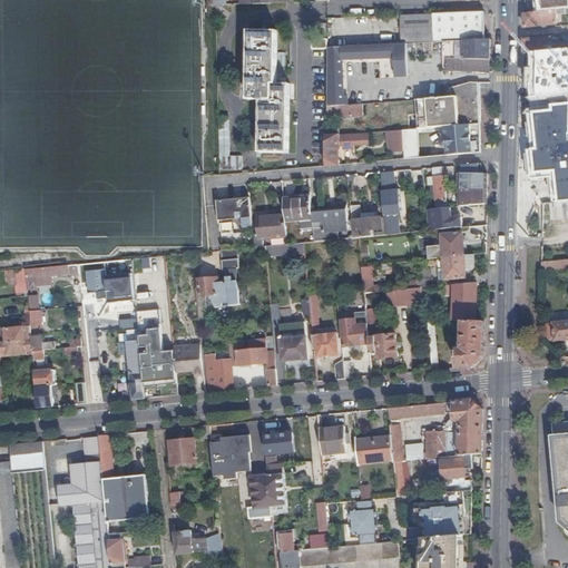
[(524,17),(524,26),(557,22),(556,9),(524,12),(524,17)]
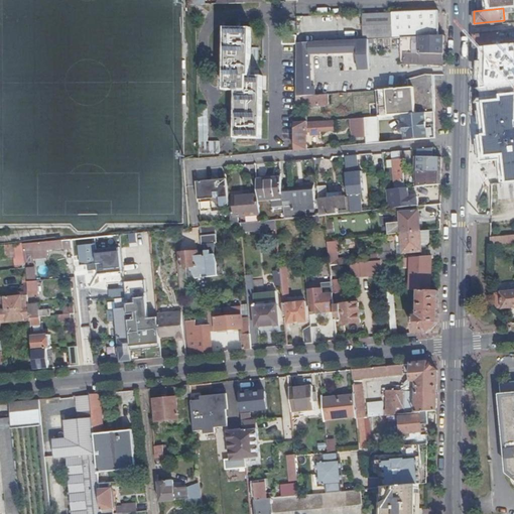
[(416,36),(437,35),(436,10),(361,13),(361,21),(335,23),(336,39),(367,38),(371,38),(416,36)]
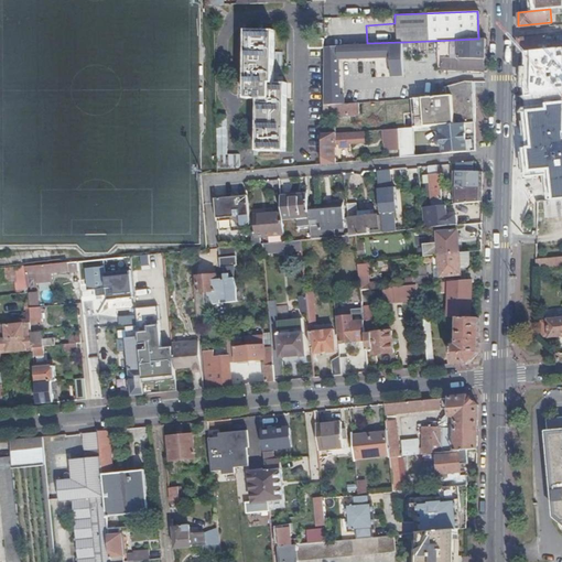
[(271,31),(244,31),(244,99),(256,99),(257,151),(284,150),(284,83),(271,84),(271,31)]
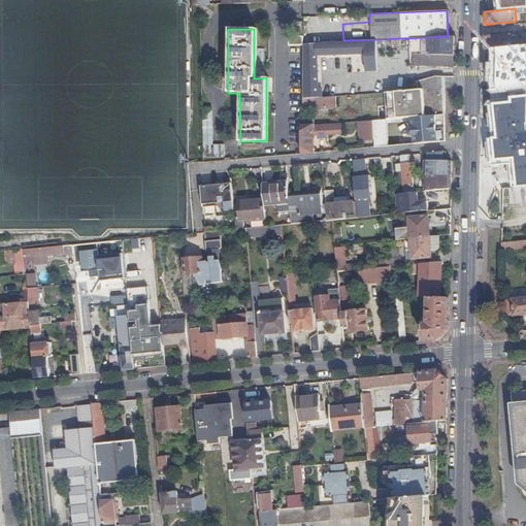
[(485,36),(484,48),(511,45),(511,33),(485,36)]
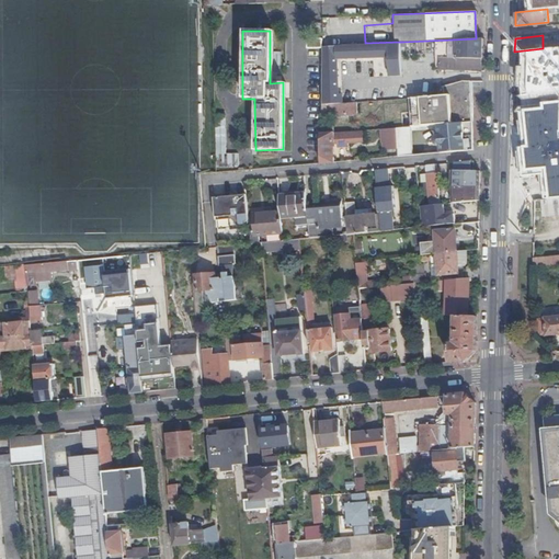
[(453,56),(435,56),(435,69),(481,70),(481,61),(481,38),(476,38),(453,40),(453,56)]
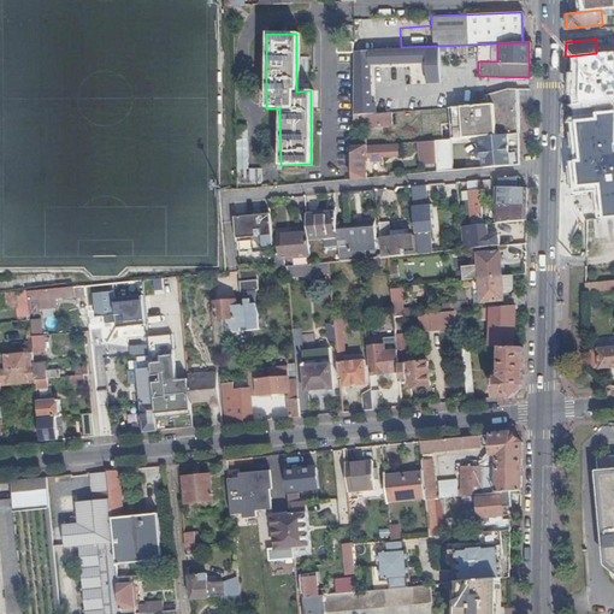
[(401,47),(353,51),(352,114),(361,113),(375,113),(375,104),(370,104),(370,64),(424,62),(424,82),(440,81),(438,62),(438,57),(438,46),(401,47)]
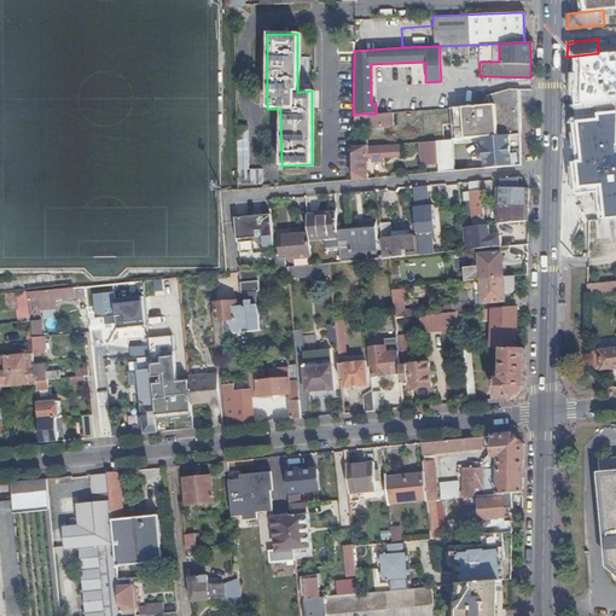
[(615,58),(579,63),(582,105),(615,102),(615,58)]
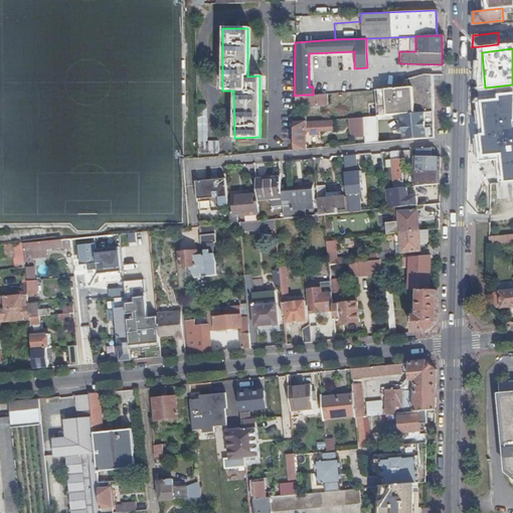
[(430,81),(429,74),(423,74),(406,79),(406,83),(404,84),(404,88),(402,88),(402,89),(375,91),(377,115),(402,113),(433,111),(432,97),(431,81),(430,81)]
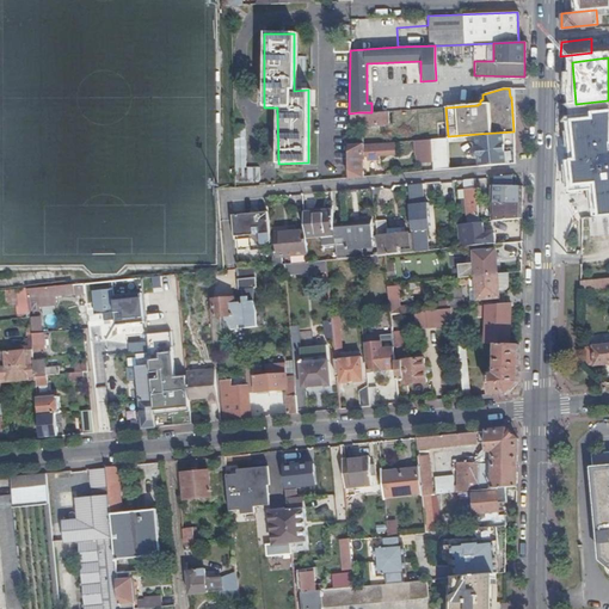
[(608,211),(608,109),(591,110),(592,117),(561,120),(567,189),(591,186),(594,214),(608,211)]
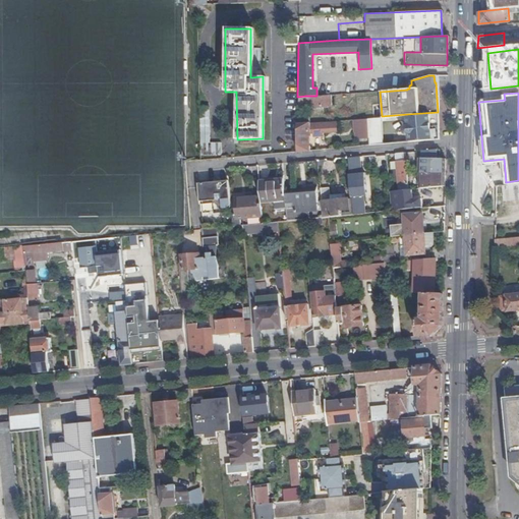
[(305,96),(297,97),(297,108),(330,105),(330,95),(305,96)]
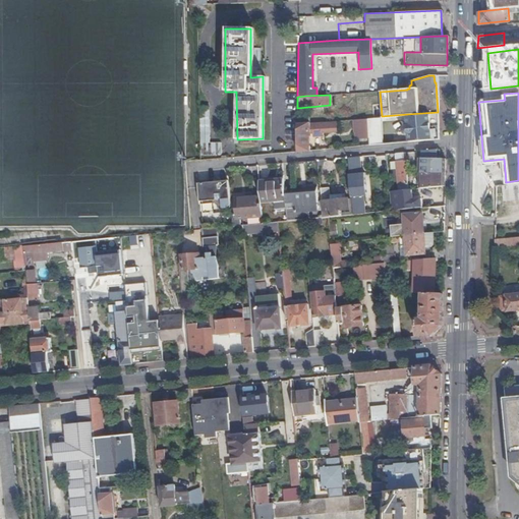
[(199,142),(209,142),(208,106),(198,106),(199,142)]
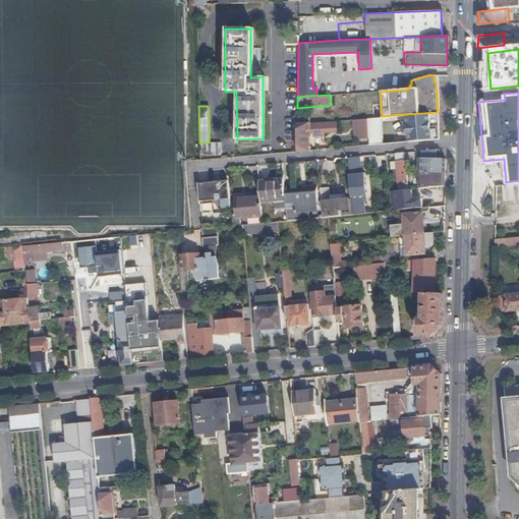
[(438,123),(438,112),(407,114),(407,123),(406,123),(401,127),(402,130),(404,132),(407,132),(433,130),(433,129),(438,129),(438,123)]
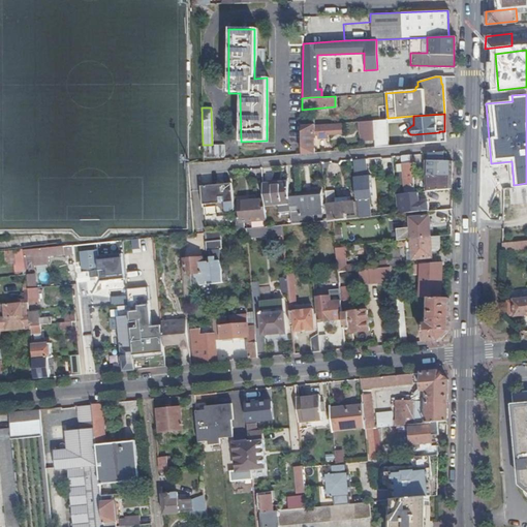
[(386,146),(385,118),(373,119),(373,134),(373,147),(386,146)]
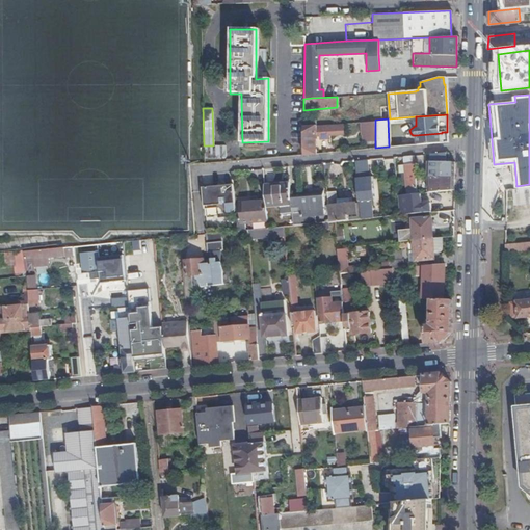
[(375,120),(367,121),(367,135),(375,135),(375,120)]
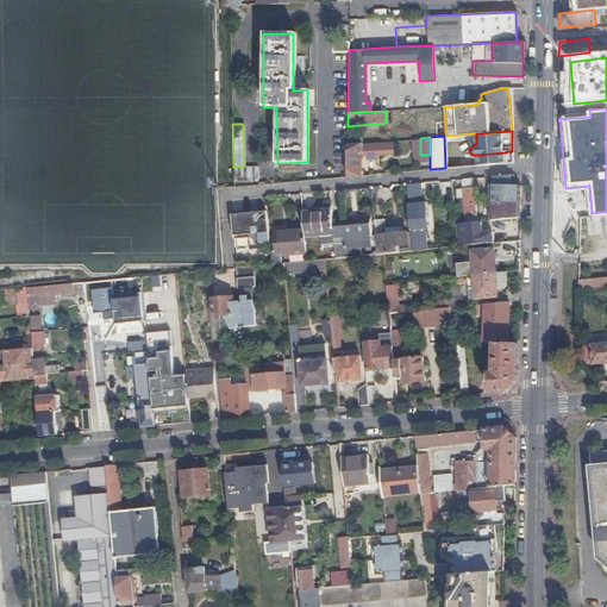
[(348,177),(362,176),(362,155),(365,155),(377,154),(394,152),(393,141),(348,144),(348,177)]
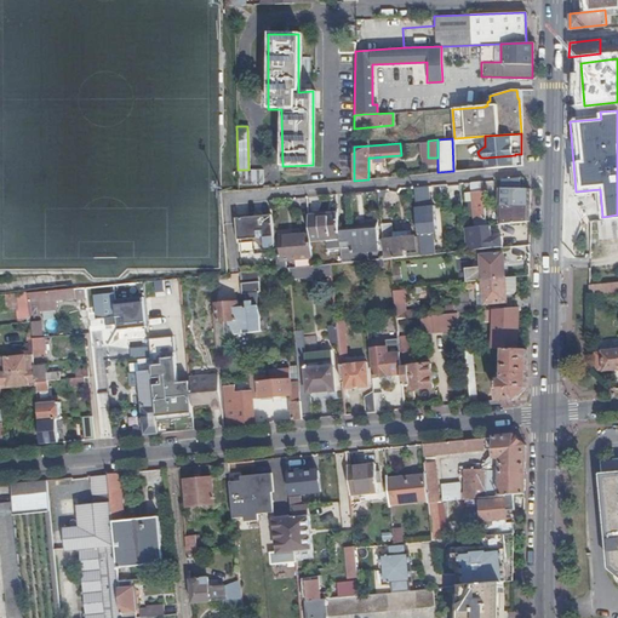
[(522,165),(521,154),(515,154),(515,155),(485,158),(485,169),(522,165)]
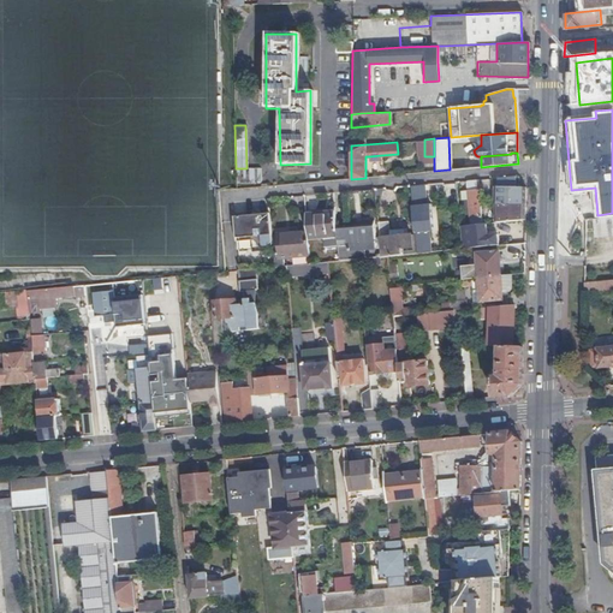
[(247,166),(248,183),(260,182),(260,166),(247,166)]
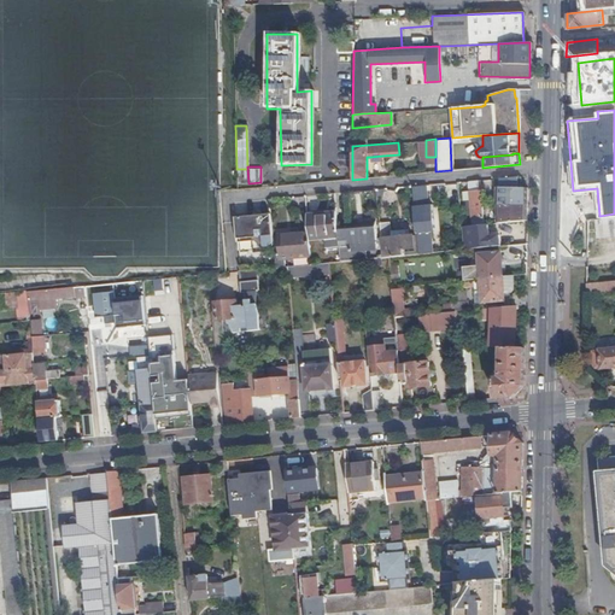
[(526,204),(527,187),(520,187),(520,176),(499,179),(499,188),(498,203),(505,203),(523,204),(526,204)]
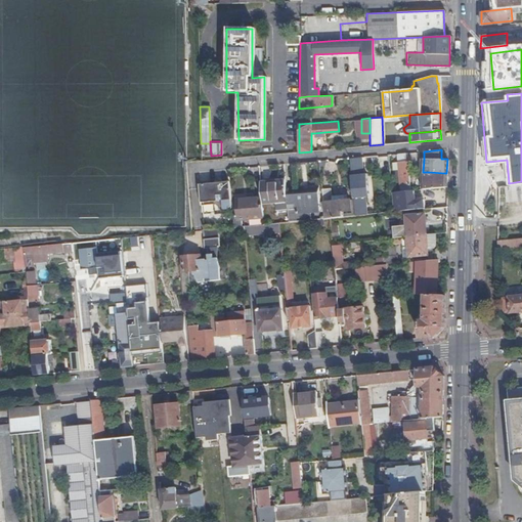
[(408,172),(406,153),(397,154),(400,191),(403,191),(410,190),(408,175),(408,172)]
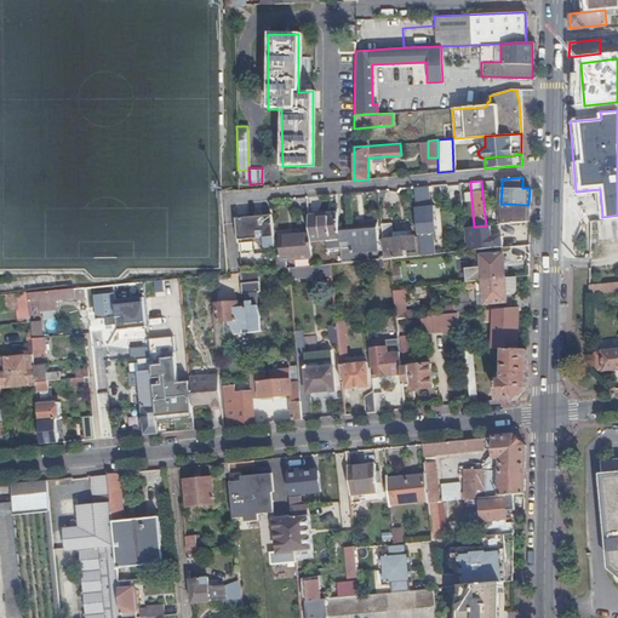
[(413,187),(419,255),(433,253),(427,186),(413,187)]
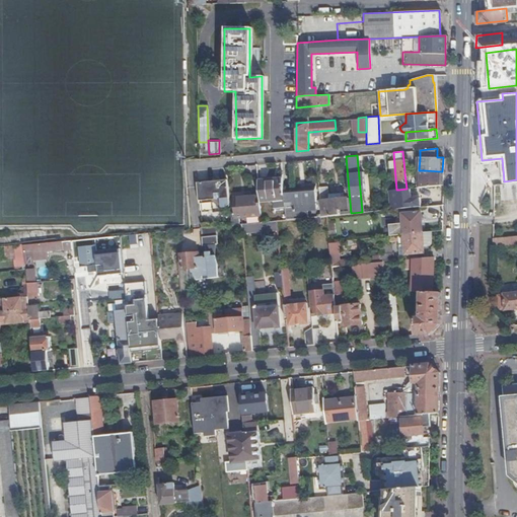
[(425,170),(419,170),(420,187),(442,186),(442,176),(440,176),(440,171),(425,170)]
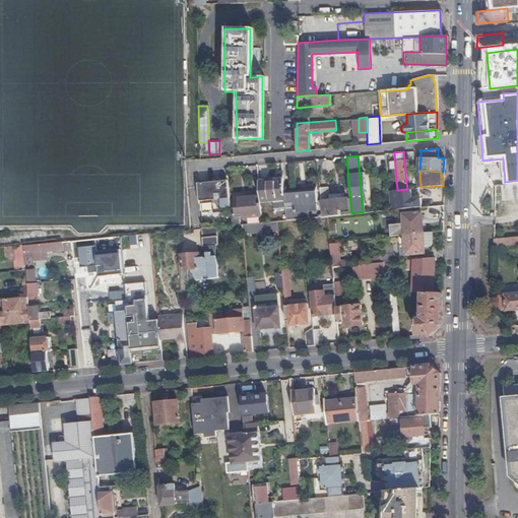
[(259,196),(259,201),(284,199),(283,189),(281,178),(258,180),(259,196)]
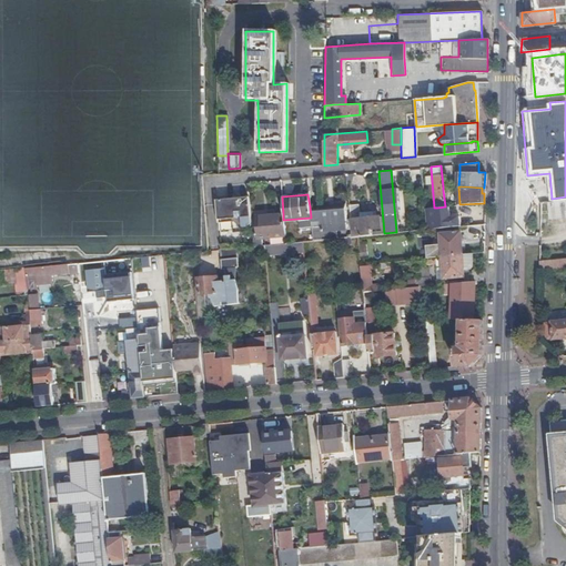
[(249,198),(215,200),(218,219),(232,218),(232,222),(233,229),(251,226),(250,216),(249,198)]
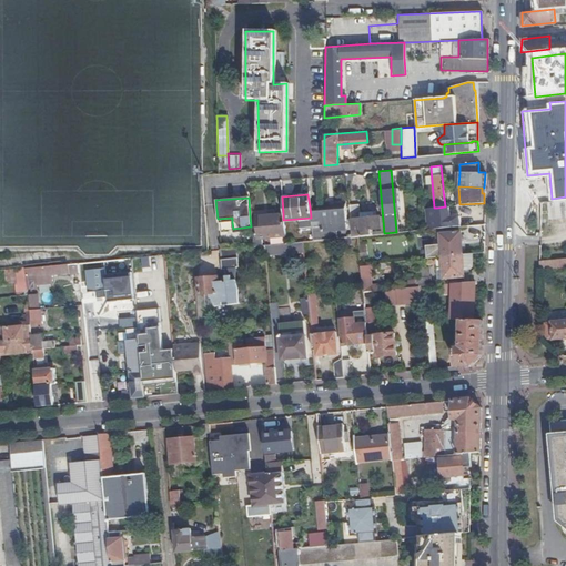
[(565,199),(546,201),(547,218),(565,215),(565,199)]
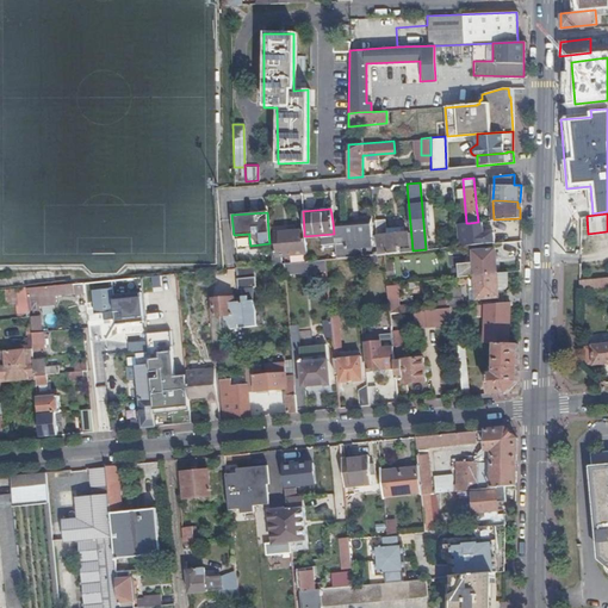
[(347,256),(349,256),(354,256),(363,255),(361,246),(372,244),(370,218),(333,222),(334,234),(334,235),(343,235),(345,247),(346,247),(347,256)]
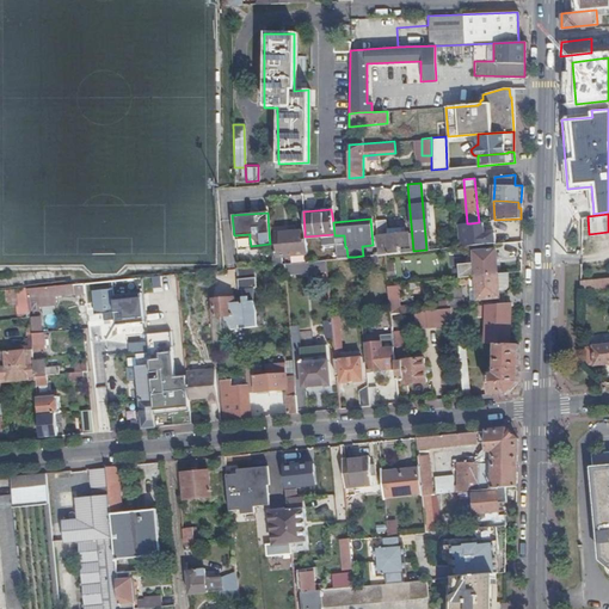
[(374,220),(377,254),(385,254),(399,252),(399,246),(408,245),(407,233),(387,234),(386,219),(374,220)]
